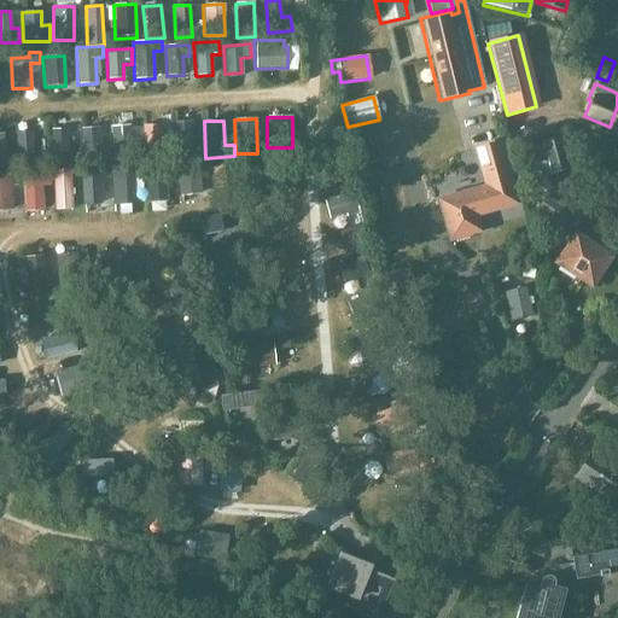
[(174,156),(174,161),(204,159),(204,150),(193,150),(192,122),(170,122),(172,156),(174,156)]
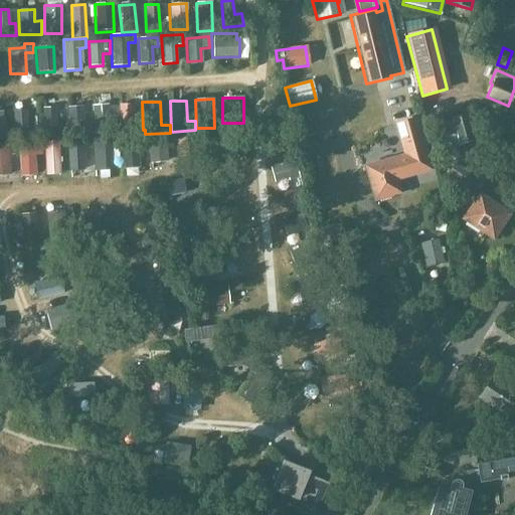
[(92,106),(95,134),(115,132),(114,126),(109,126),(107,104),(92,106)]
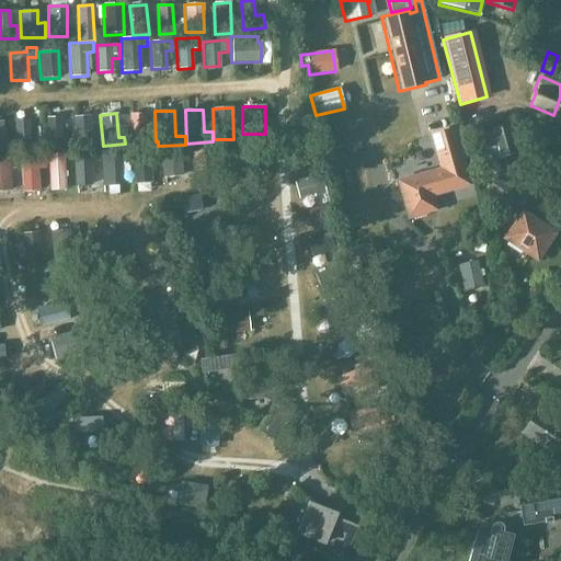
[(129,113),(129,144),(146,142),(145,113),(129,113)]
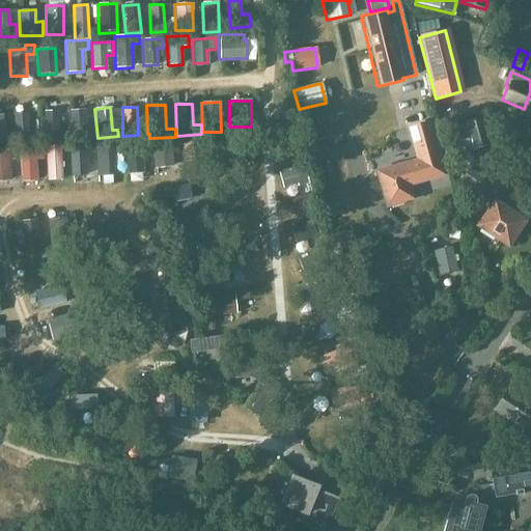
[(48,138),(59,137),(58,110),(43,111),(43,117),(37,117),(38,142),(48,142),(48,138)]
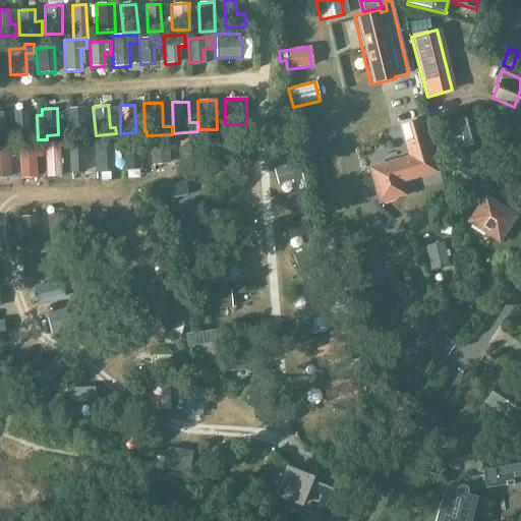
[(68,109),(69,140),(95,138),(94,126),(84,126),(83,108),(68,109)]
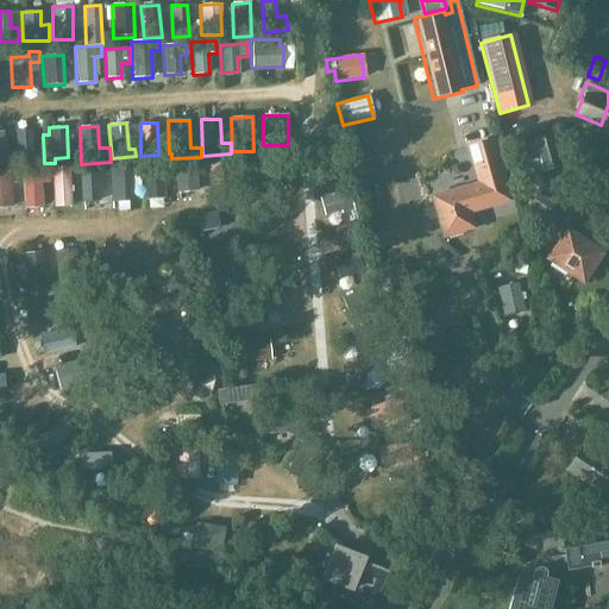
[(42,157),(33,157),(31,130),(14,131),(17,165),(42,164),(42,157)]
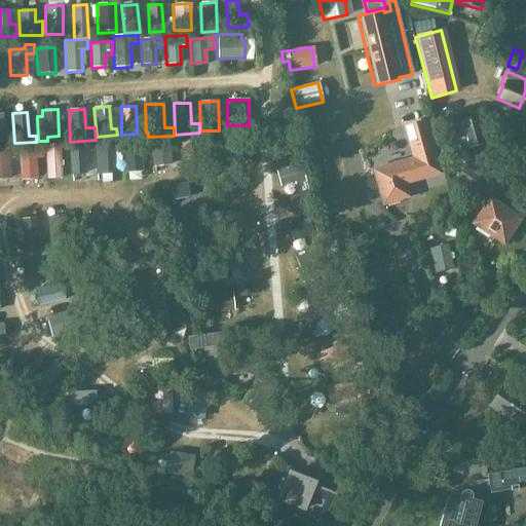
[(461,122),(449,125),(453,141),(465,137),(468,149),(470,149),(472,151),(480,149),(481,146),(484,145),(477,117),(461,122)]
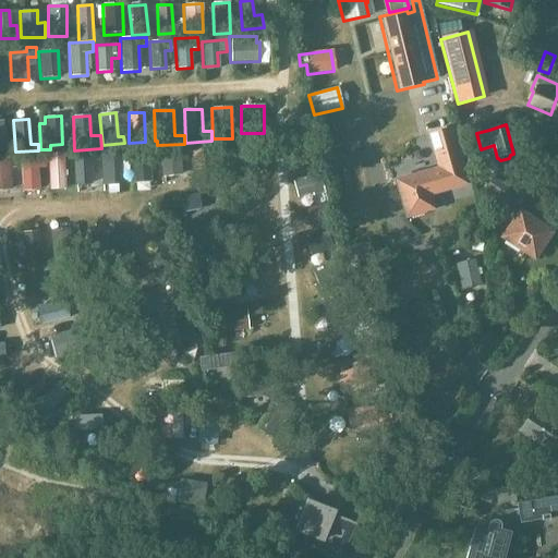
[(397,182),(407,215),(431,208),(427,194),(464,184),(449,130),(429,135),(438,170),(397,182)]
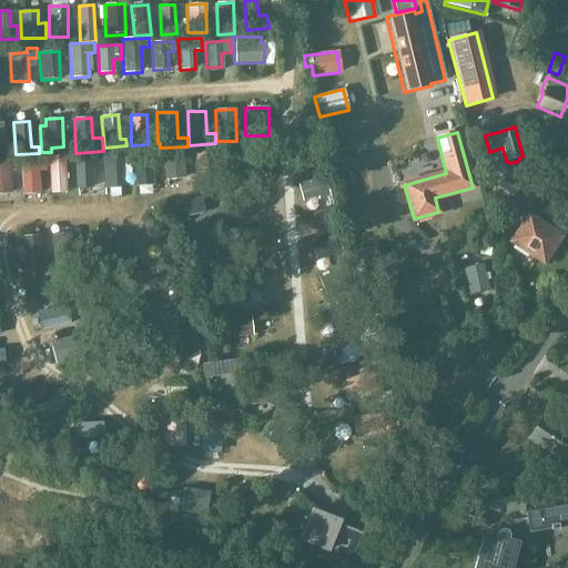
[(229,153),(231,174),(261,172),(260,151),(229,153)]
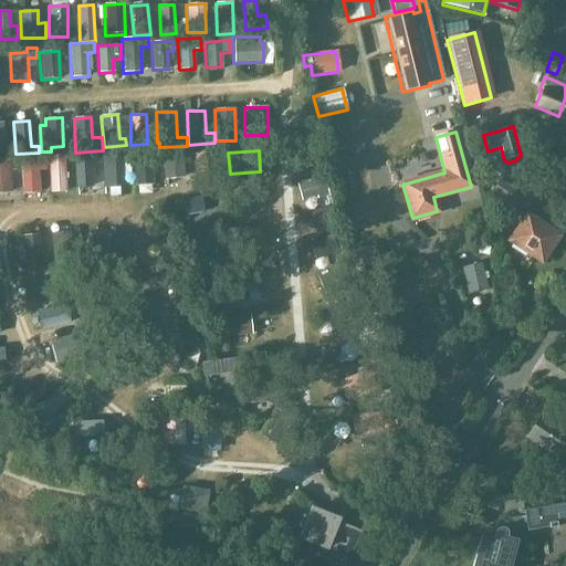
[(292,155),(295,170),(316,166),(313,150),(292,155)]
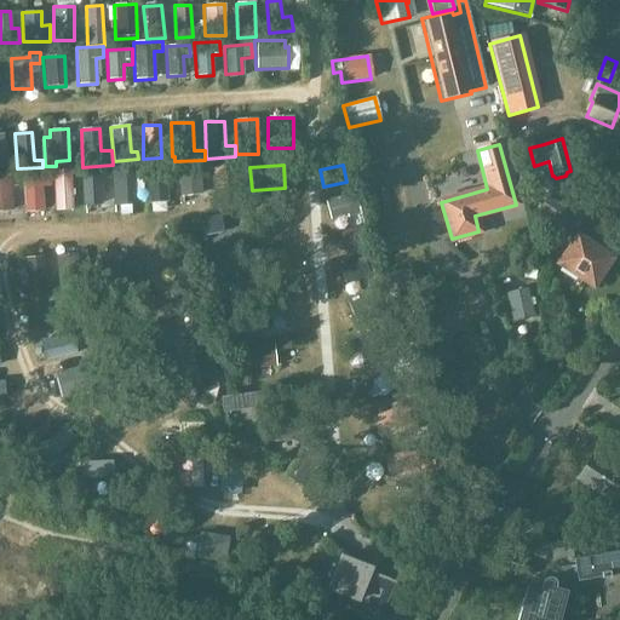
[(214,168),(218,199),(235,196),(231,166),(214,168)]
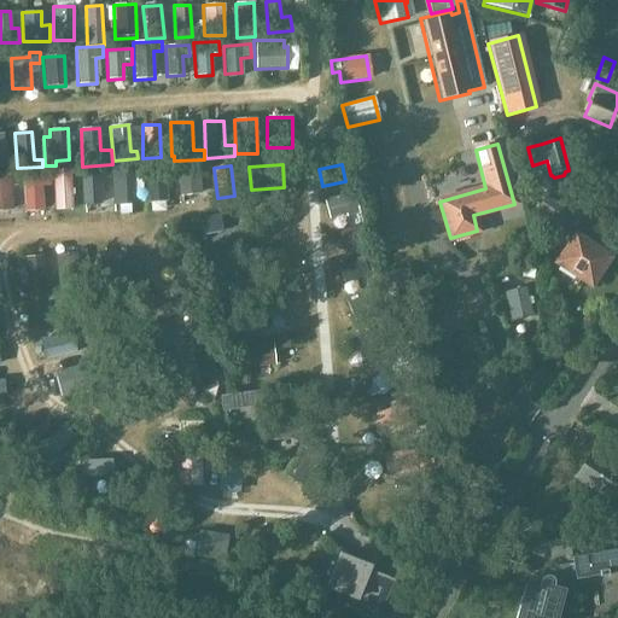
[(207,167),(197,168),(176,170),(179,197),(200,194),(199,181),(208,180),(207,167)]
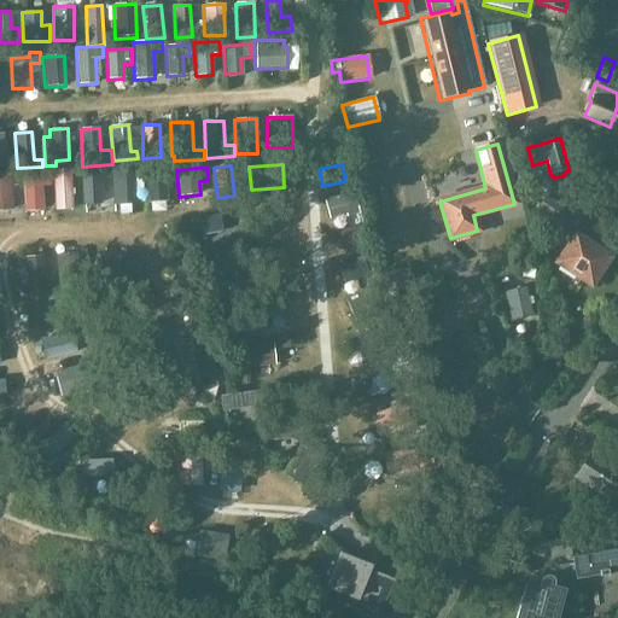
[(165,199),(164,181),(175,180),(174,168),(143,170),(145,200),(165,199)]
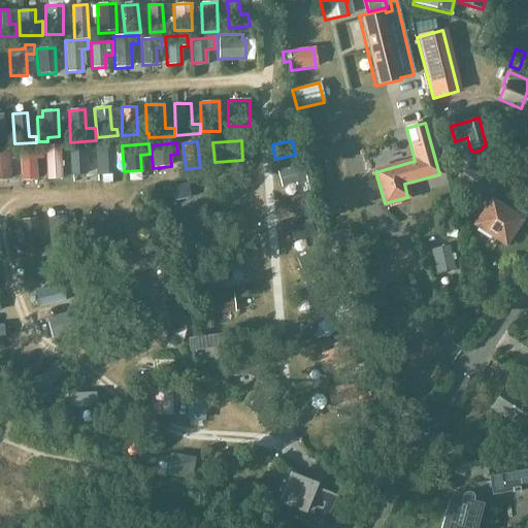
[(44,145),(46,179),(60,179),(59,144),(44,145)]
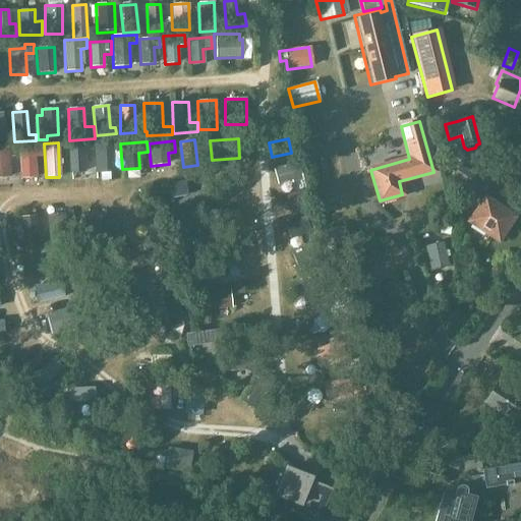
[(93,145),(95,173),(113,172),(111,143),(93,145)]
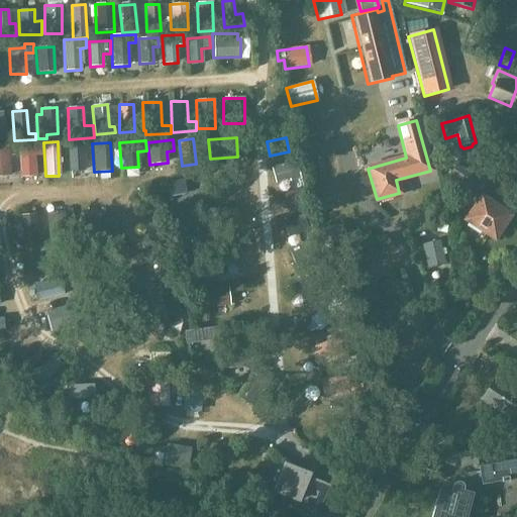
[(67,144),(69,172),(84,172),(82,144),(67,144)]
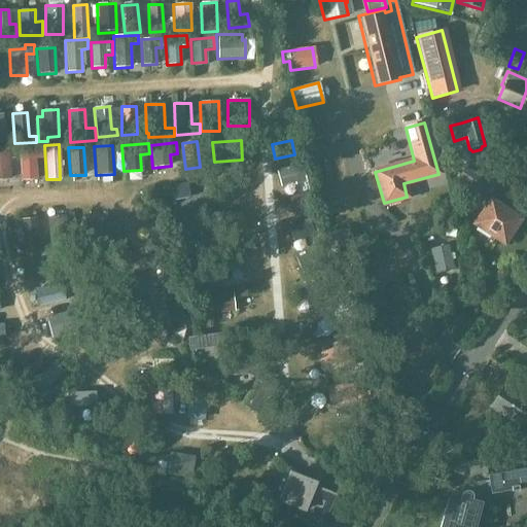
[(0,149),(0,180),(9,179),(8,159),(14,157),(13,149),(7,149),(0,149)]
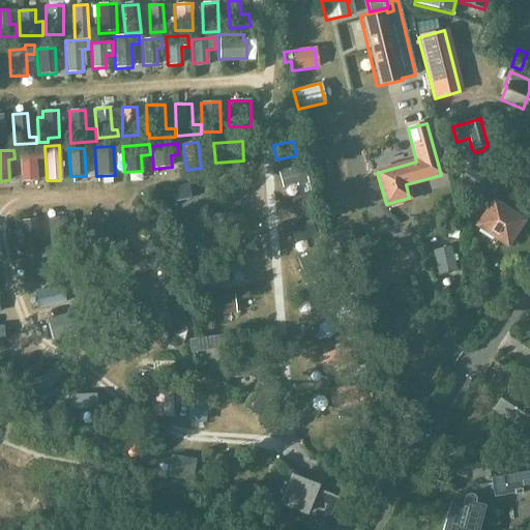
[(42,150),(18,152),(20,179),(37,178),(35,160),(42,159),(42,152),(42,150)]
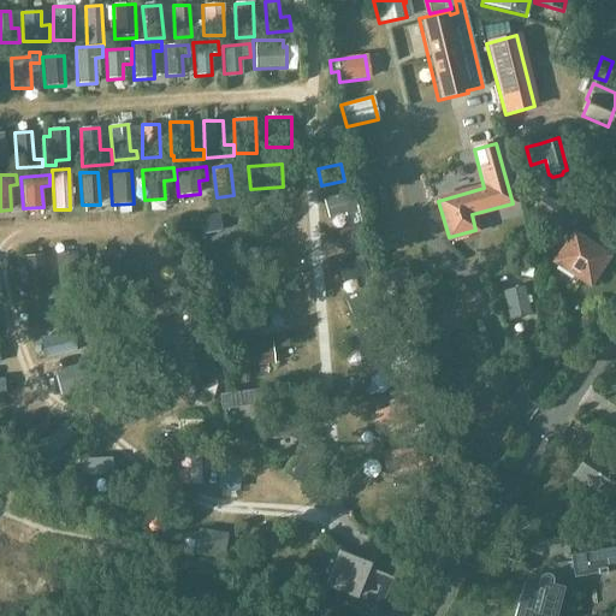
[(344,215),(357,212),(351,191),(321,199),(327,218),(343,213),(344,215)]
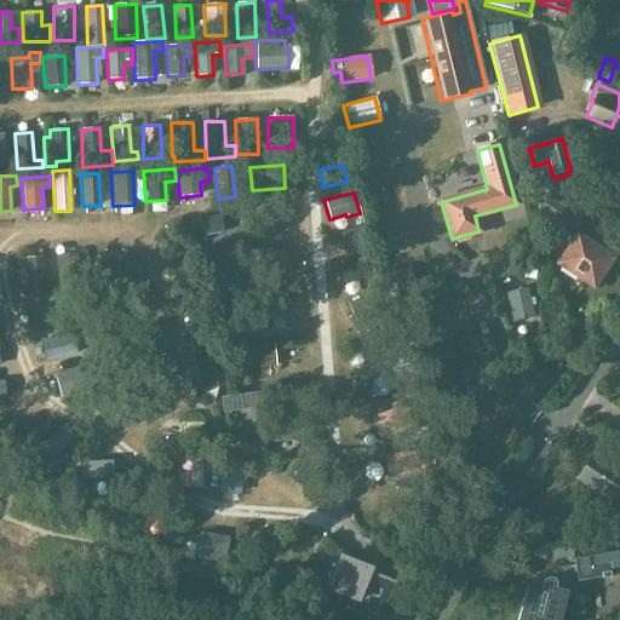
[(539,211),(560,223),(566,213),(545,200),(539,211)]
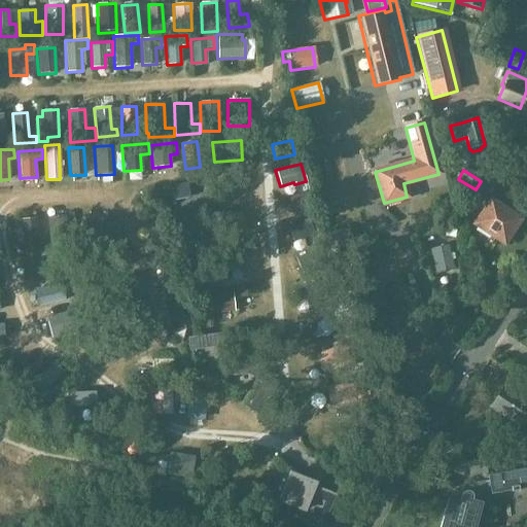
[(162,187),(164,203),(189,198),(186,182),(162,187)]
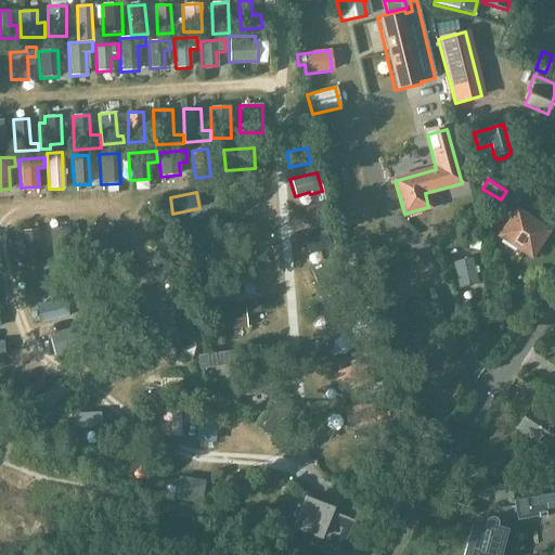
[(489,198),(485,205),(492,210),(498,204),(489,198)]
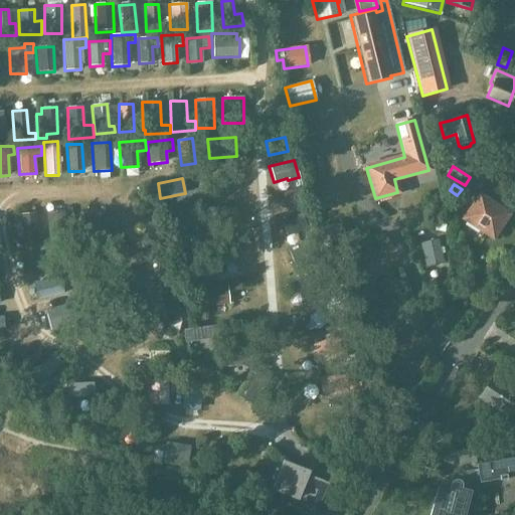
[(276,194),(280,208),(301,201),(297,188),(276,194)]
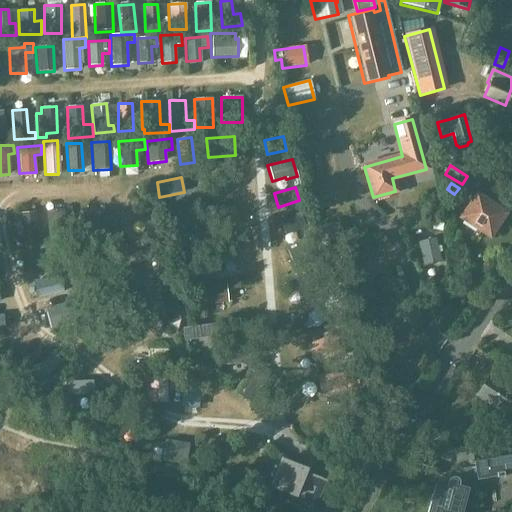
[(461,217),(490,237),(506,214),(476,194),(461,217)]
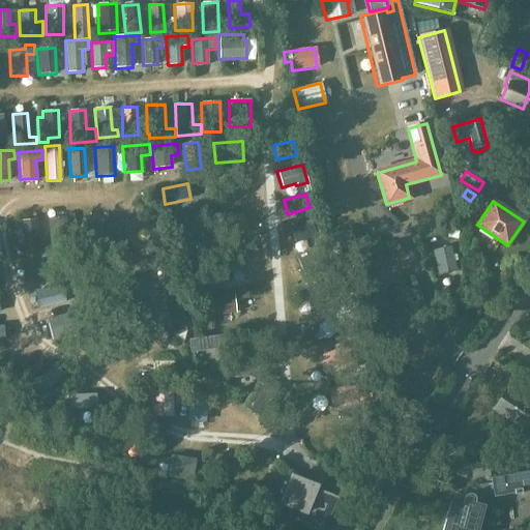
[(182,218),(184,232),(186,238),(196,236),(194,230),(209,227),(206,213),(182,218)]
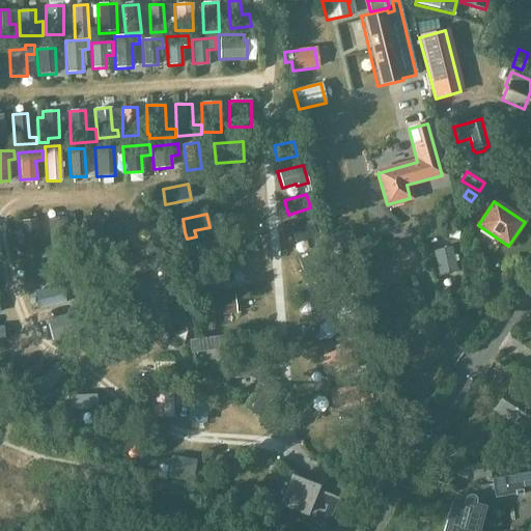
[(21,221),(23,251),(39,249),(36,219),(21,221)]
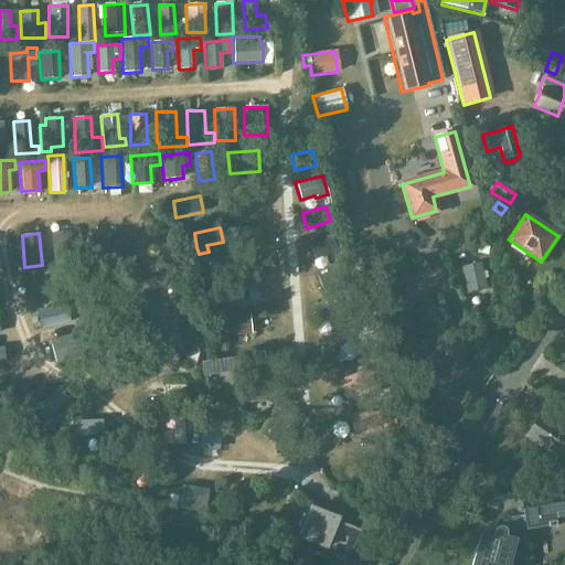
[(51,234),(53,262),(70,260),(67,233),(51,234)]
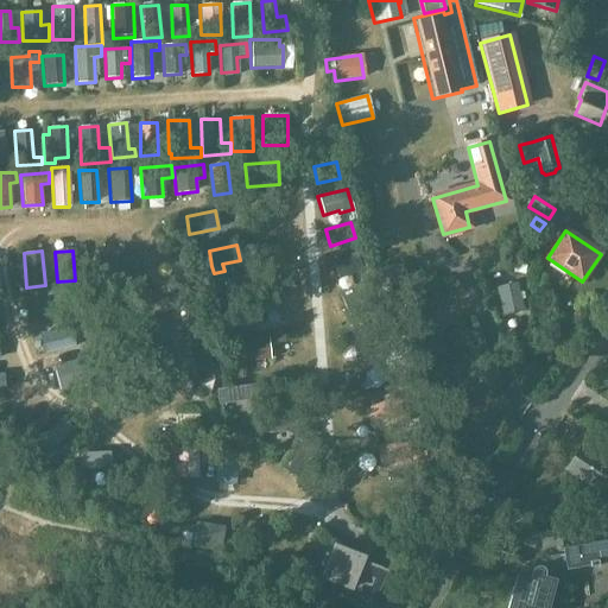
[(87,284),(106,292),(119,260),(100,252),(87,284)]
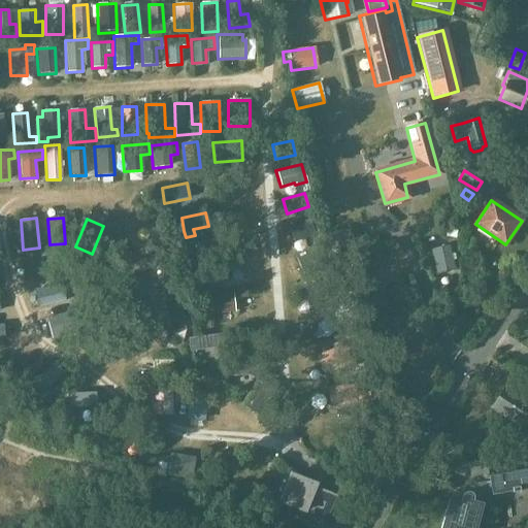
[(287,226),(293,241),(314,235),(309,219),(287,226)]
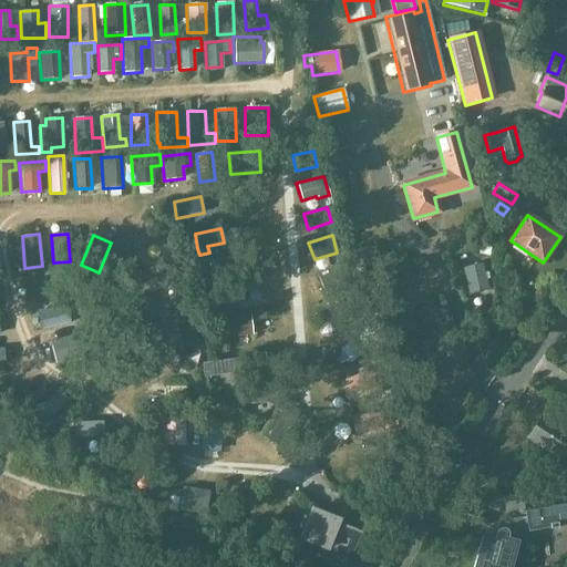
[(157,247),(164,274),(177,269),(171,244),(157,247)]
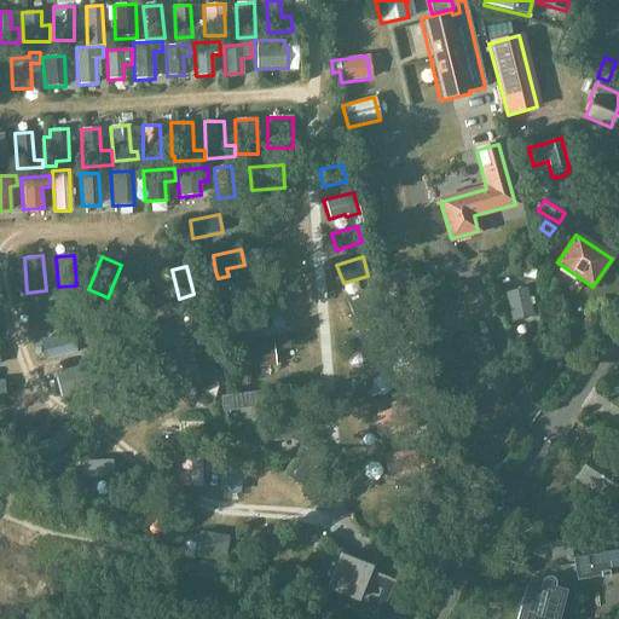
[(380,273),(382,293),(412,289),(409,268),(380,273)]
